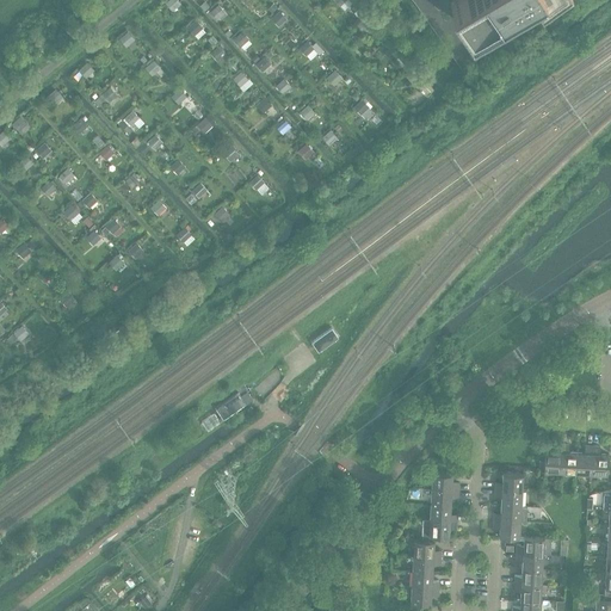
[(178,0),(168,0),(165,4),(172,12),(181,4),(178,0)]
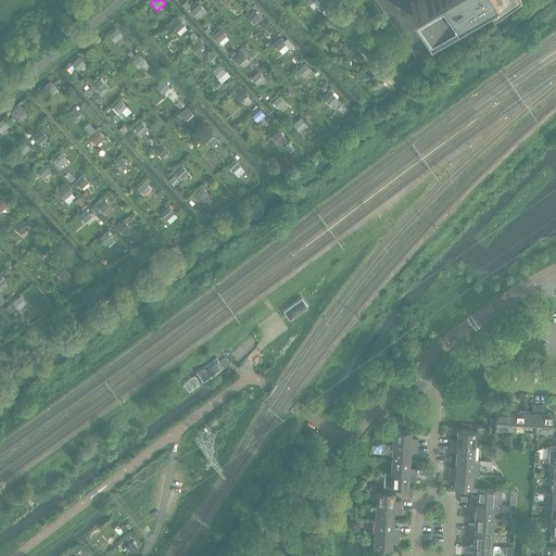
[(375,0),(420,63),(509,0),(375,0)]
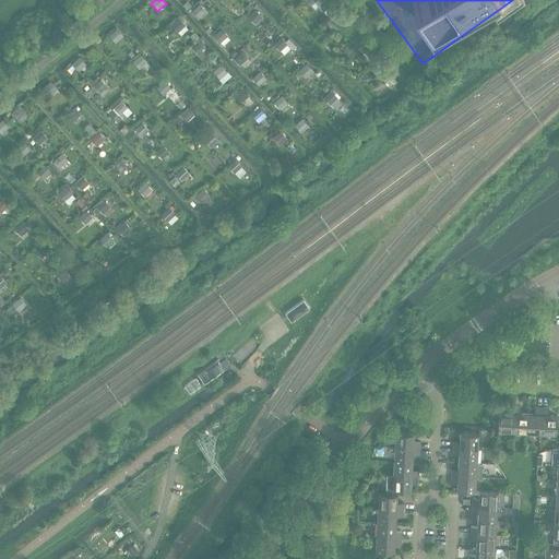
[(187,1),(182,6),(187,11),(192,7),(187,1)]
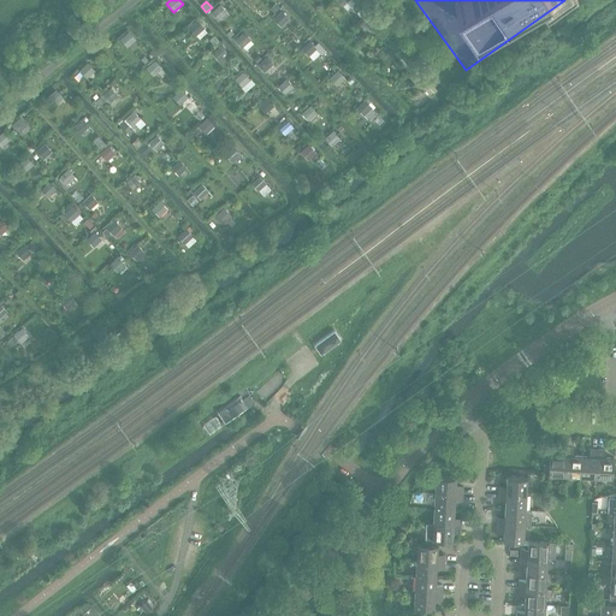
[(220,5),(212,12),(218,19),(227,12),(220,5)]
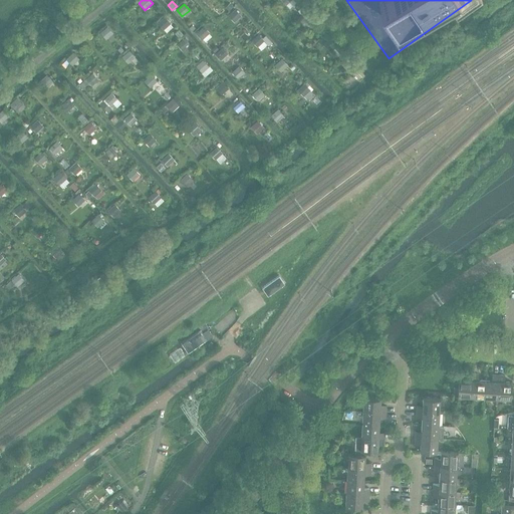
[(235,9),(228,16),(234,22),(242,16),(235,9)]
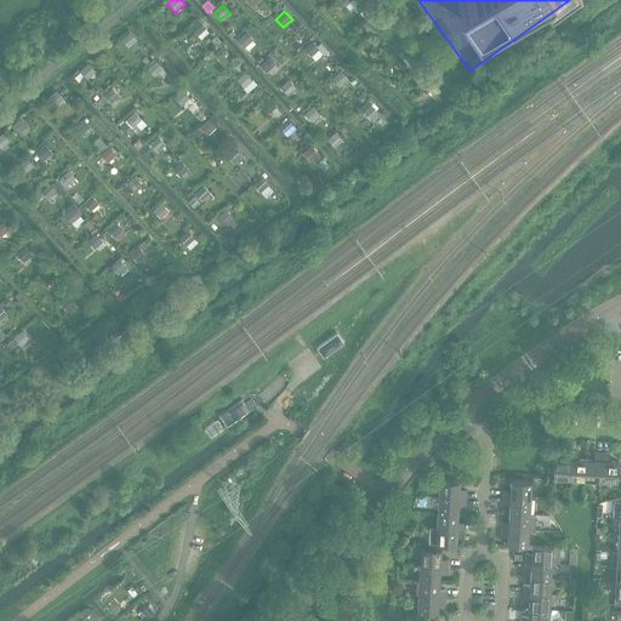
[(130,32),(120,40),(127,49),(137,40),(130,32)]
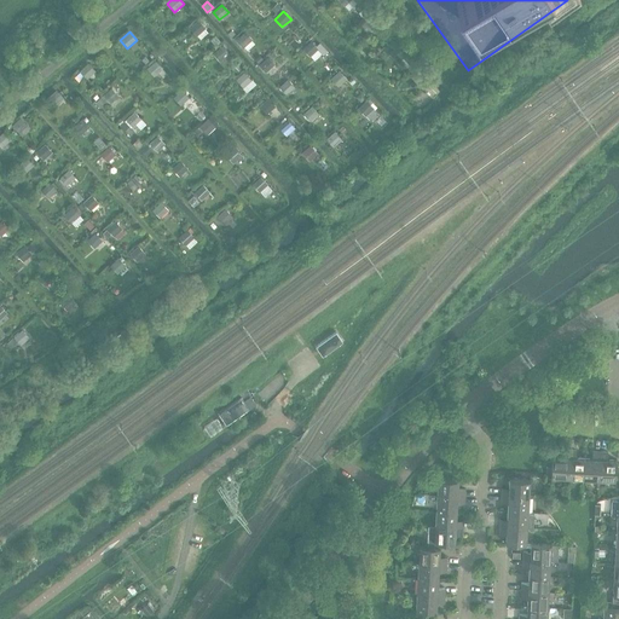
[(242,32),(225,46),(236,59),(253,44),(242,32)]
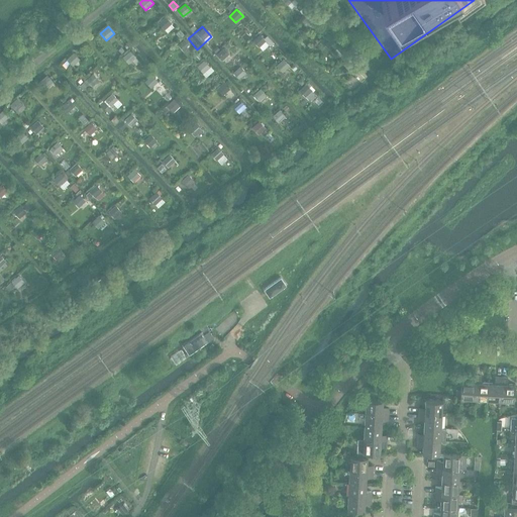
[(329,36),(318,44),(324,53),(335,44),(329,36)]
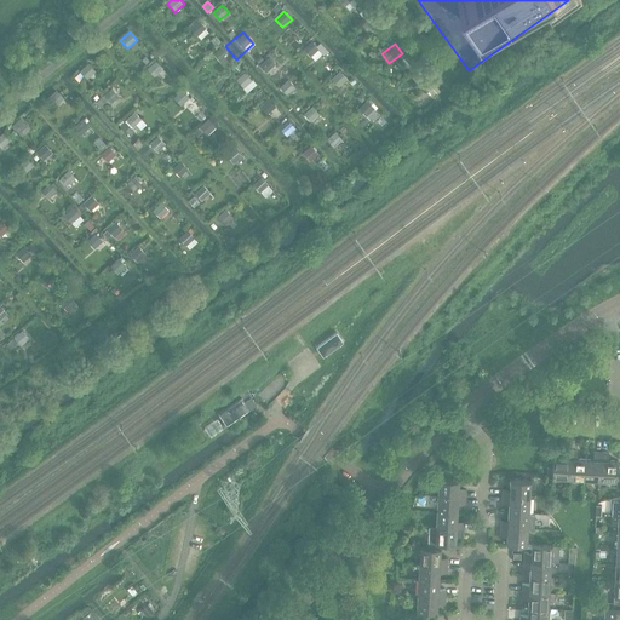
[(222,46),(213,55),(220,62),(229,55),(222,46)]
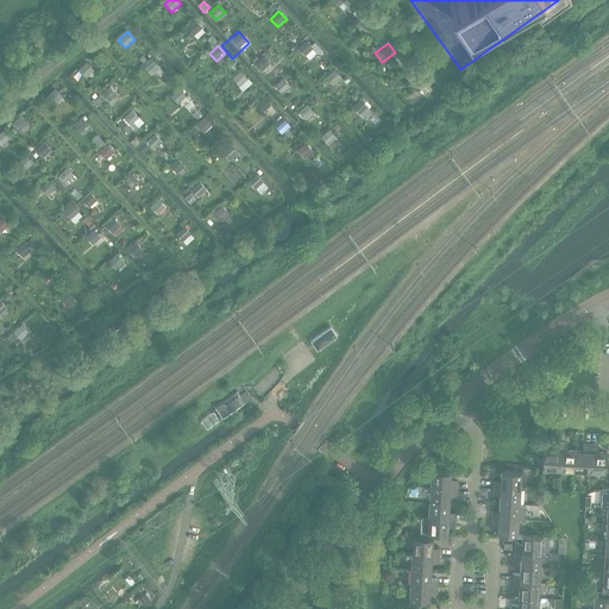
[(264,57),(256,64),(262,71),(270,63),(264,57)]
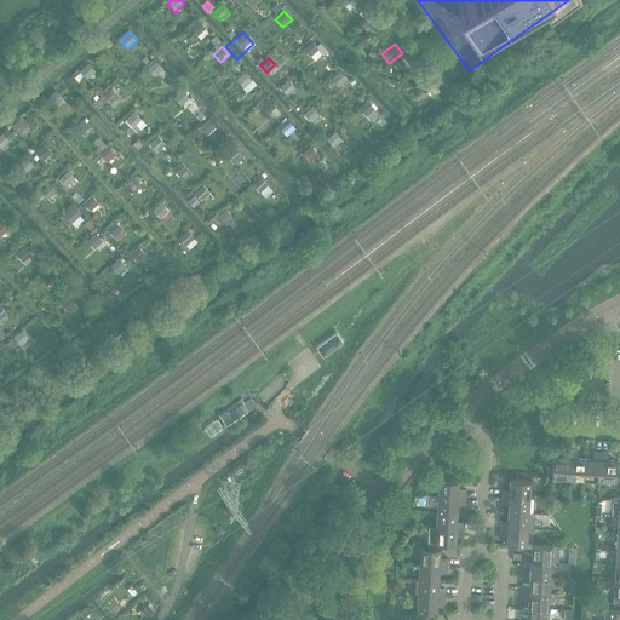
[(155,61),(147,69),(154,78),(164,69),(155,61)]
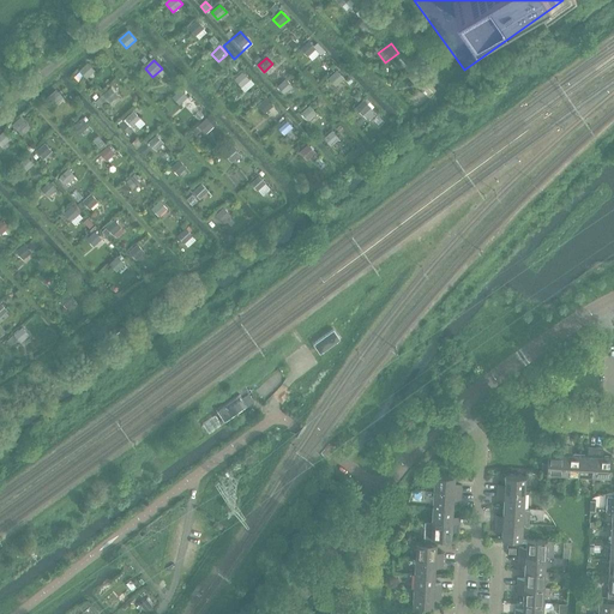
[(85,68),(72,78),(79,89),(92,79),(85,68)]
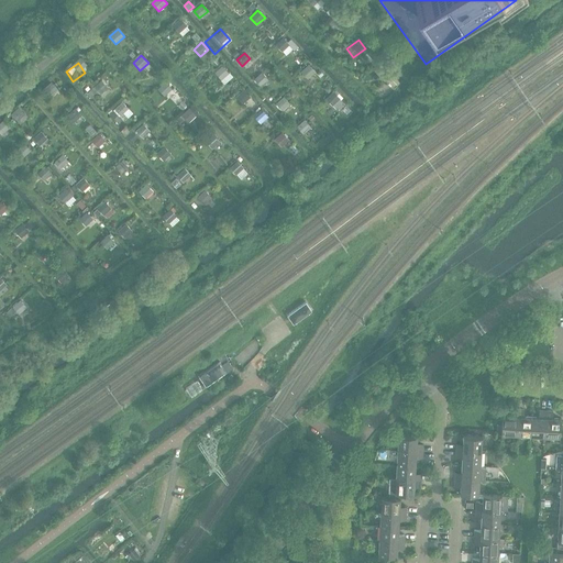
[(308,65),(300,72),(307,79),(315,72),(308,65)]
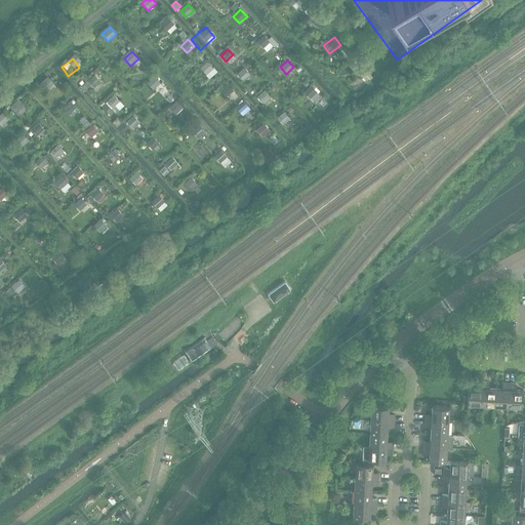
[(207,62),(200,68),(209,79),(217,72),(207,62)]
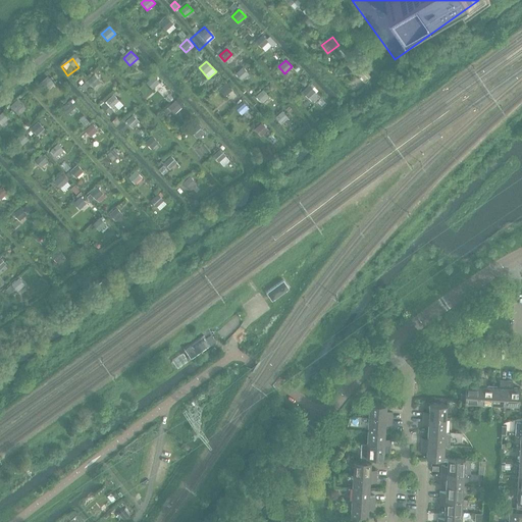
[(243,67),(235,74),(241,81),(248,73),(243,67)]
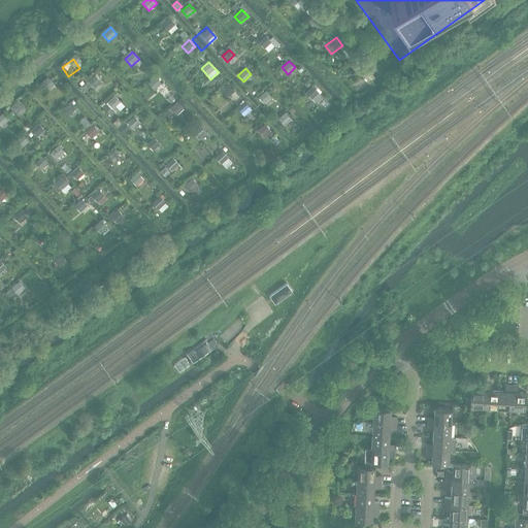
[(368,70),(363,75),(369,81),(374,76),(368,70)]
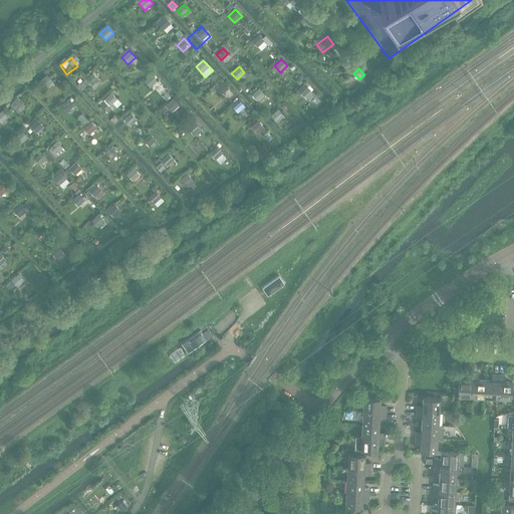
[(92,73),(85,79),(91,86),(98,79),(92,73)]
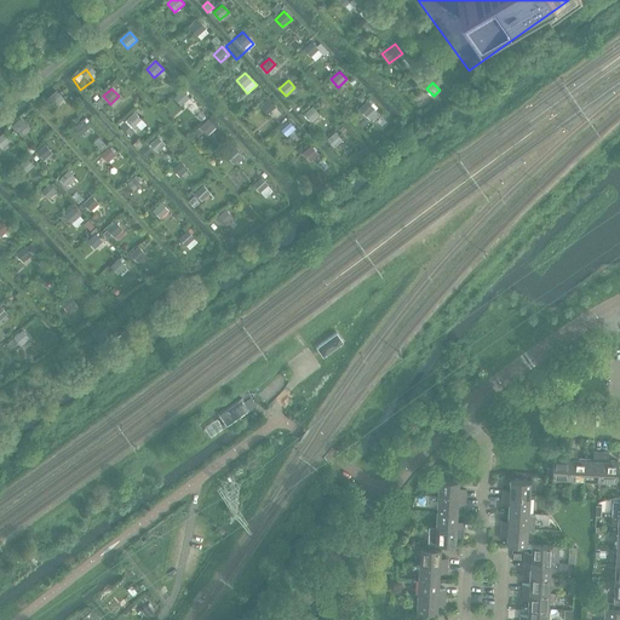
[(182,90),(173,98),(181,107),(189,98),(182,90)]
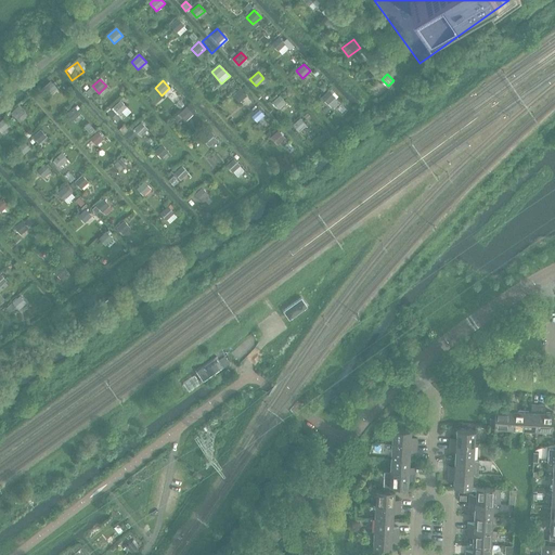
[(50,81),(44,87),(51,93),(56,89),(50,81)]
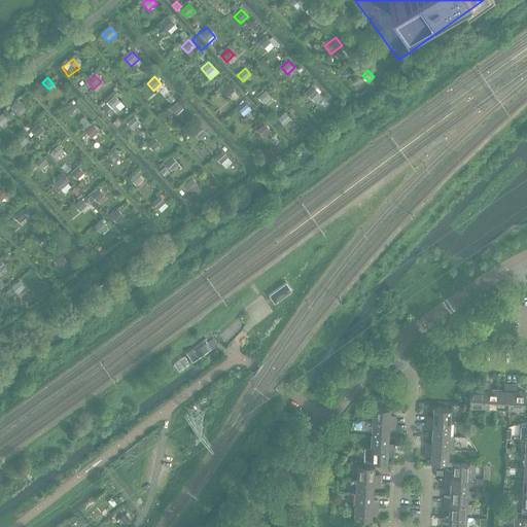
[(307,79),(303,83),(307,88),(311,83),(307,79)]
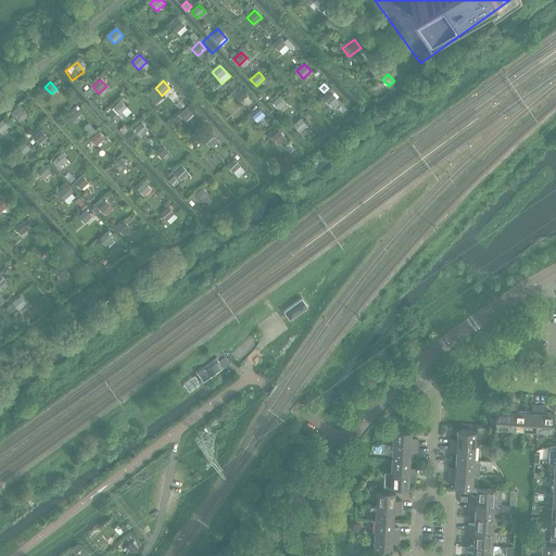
[(90,87),(86,92),(90,97),(95,91),(90,87)]
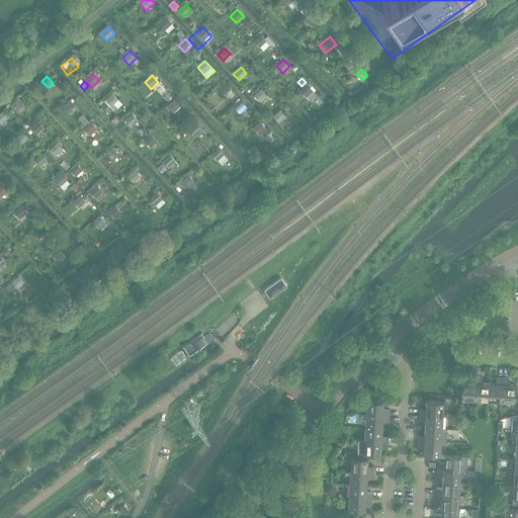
[(225,82),(218,89),(224,96),(231,89),(225,82)]
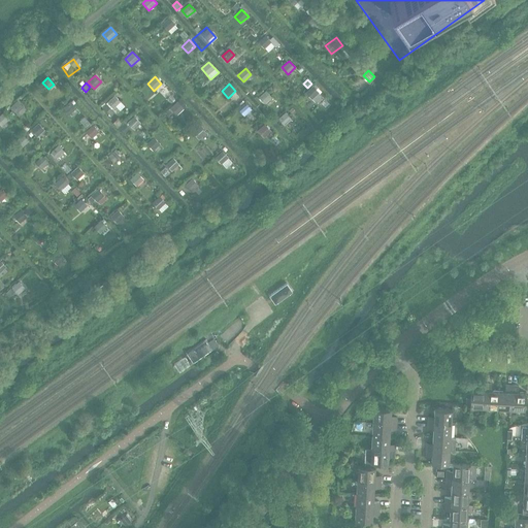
[(310,87),(299,95),(305,104),(317,96),(310,87)]
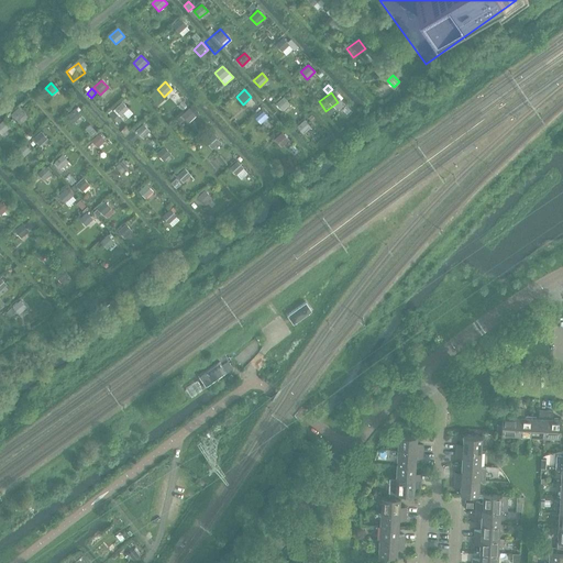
[(55,96),(43,105),(50,114),(62,106),(55,96)]
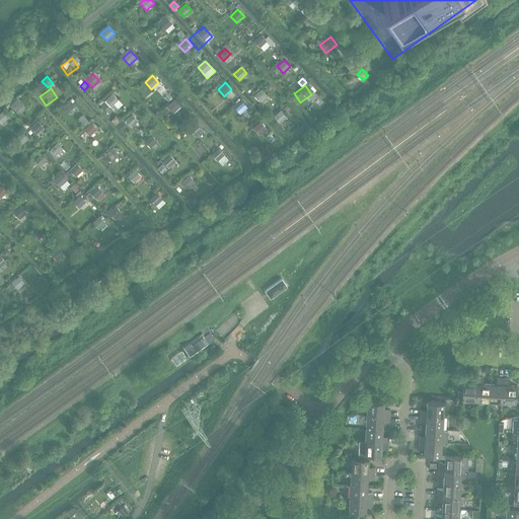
[(261,89),(253,96),(260,102),(267,96),(261,89)]
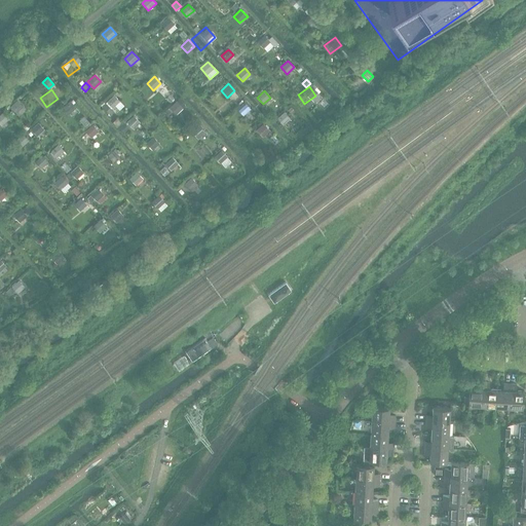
[(17,99),(9,106),(15,112),(24,105),(17,99)]
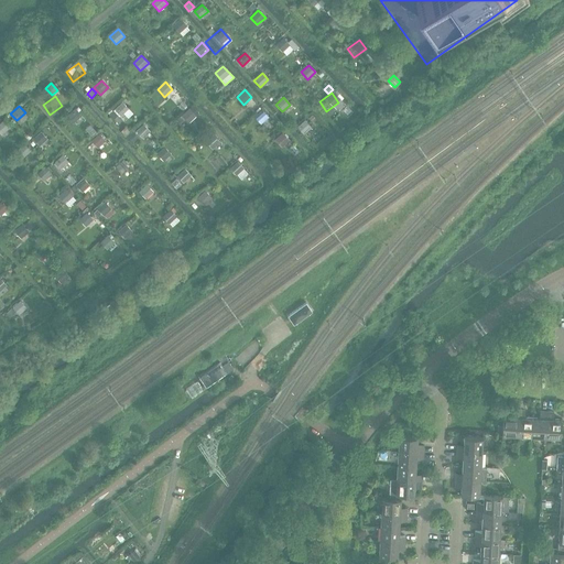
[(192,106),(182,116),(188,123),(199,114),(192,106)]
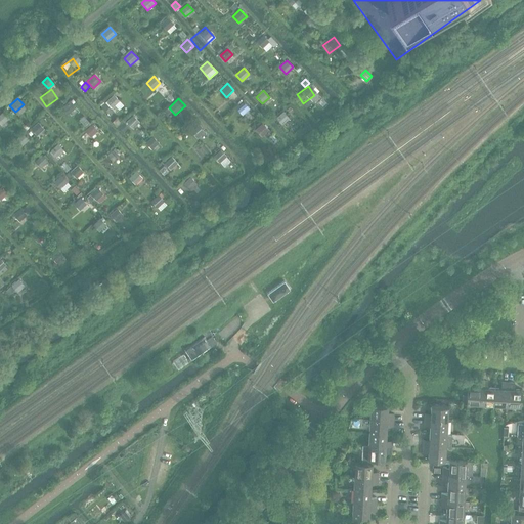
[(70,100),(62,107),(69,115),(76,107),(70,100)]
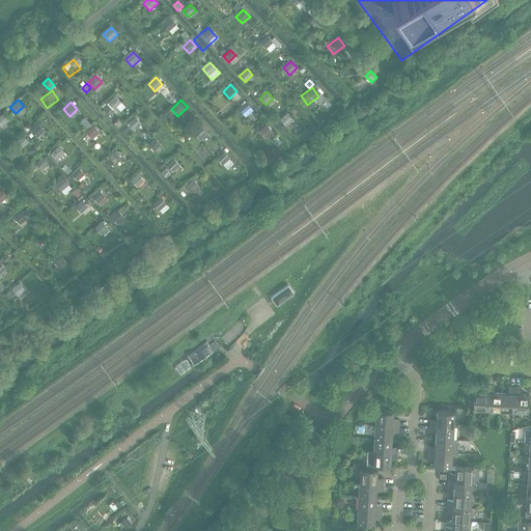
[(247,104),(240,110),(246,117),(253,110),(247,104)]
